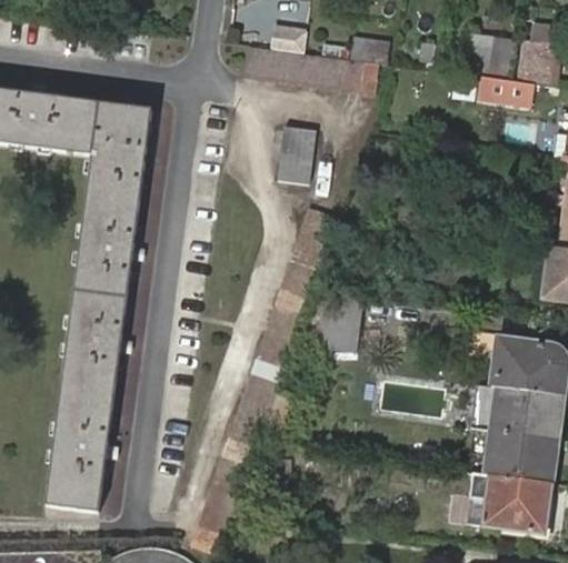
[(526,39),(521,78),(556,82),(561,43),(562,28),(539,26),(538,41),(526,39)]
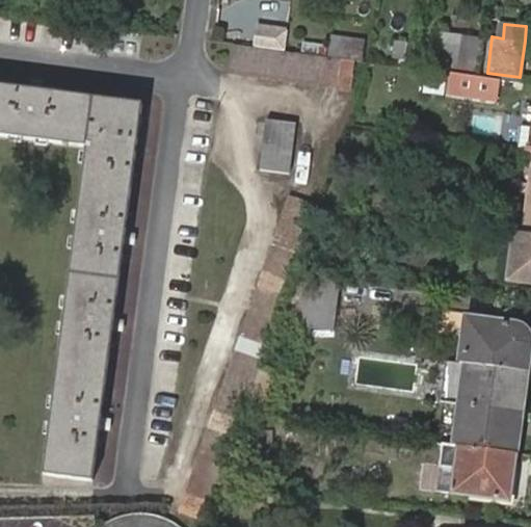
[(436,68),(457,70),(461,36),(442,33),(436,68)]
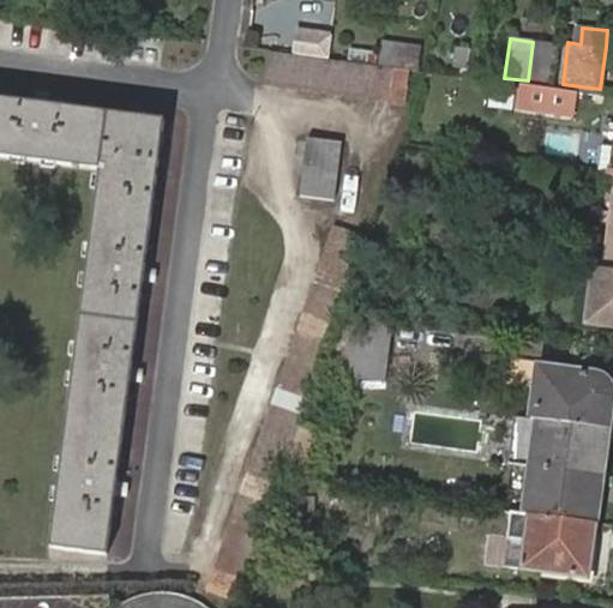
[(388,64),(421,70),(421,68),(425,46),(388,41),(384,62),(388,64)]
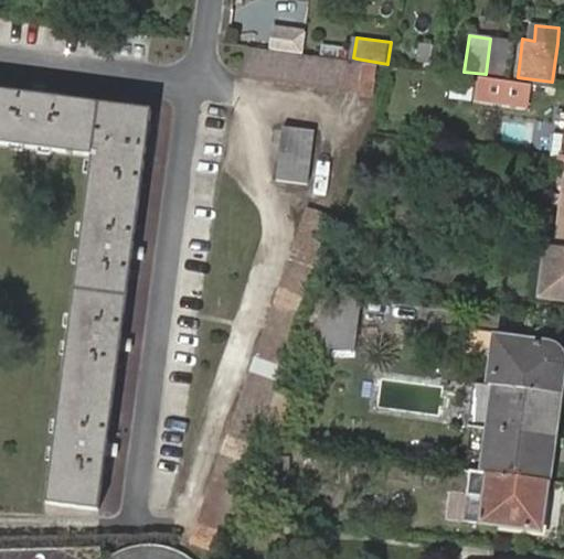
[(490,39),(486,74),(509,76),(513,41),(490,39)]
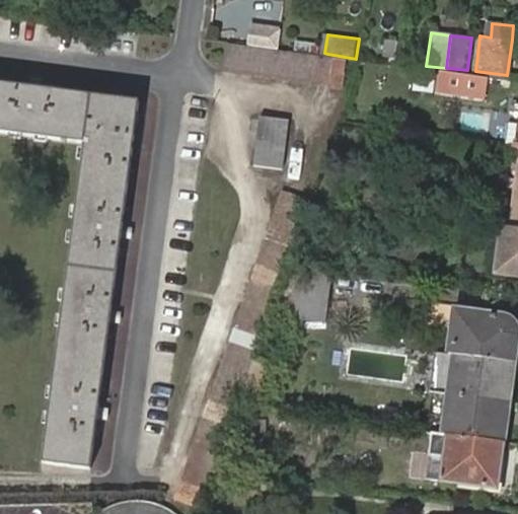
[(327,54),(230,41),(226,70),(326,84),(327,54)]
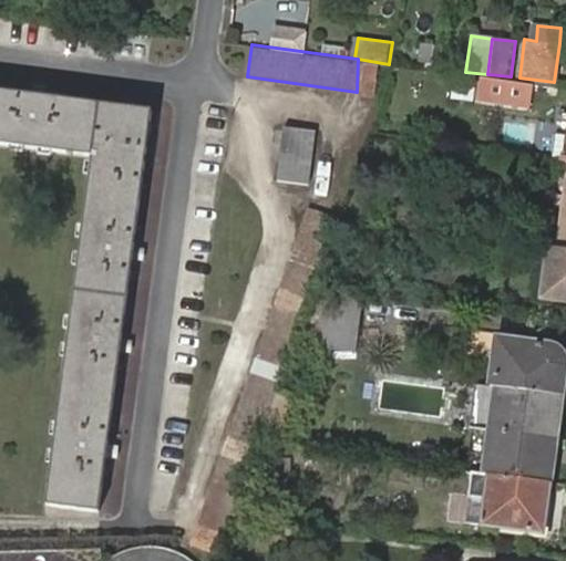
[(479,99),(528,105),(531,84),(481,78),(479,99)]
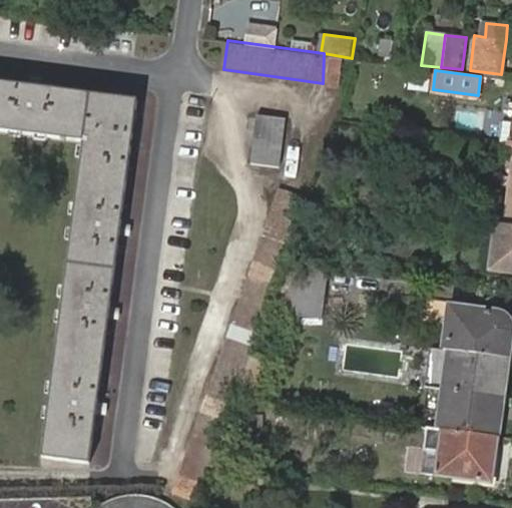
[(416,72),(415,87),(428,88),(430,74),(416,72)]
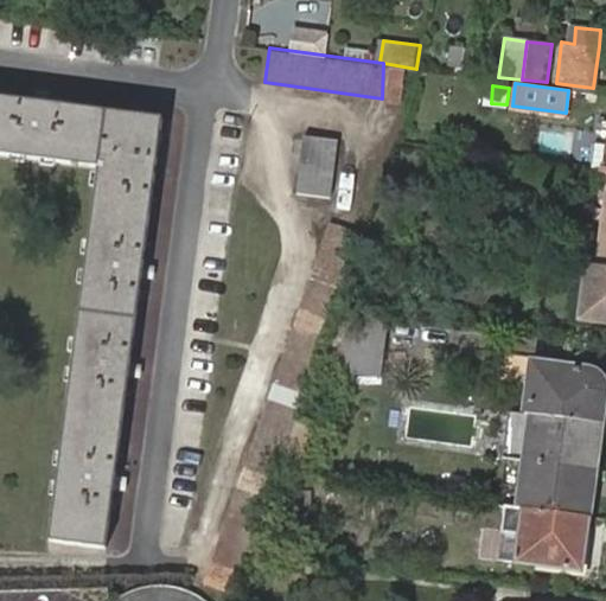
[(159,116),(0,94),(0,153),(94,166),(50,537),(104,544),(159,116)]
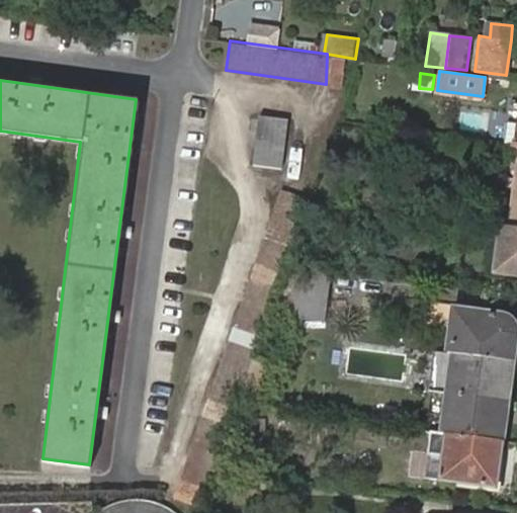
[(256,114),(249,163),(278,167),(284,118),(256,114)]
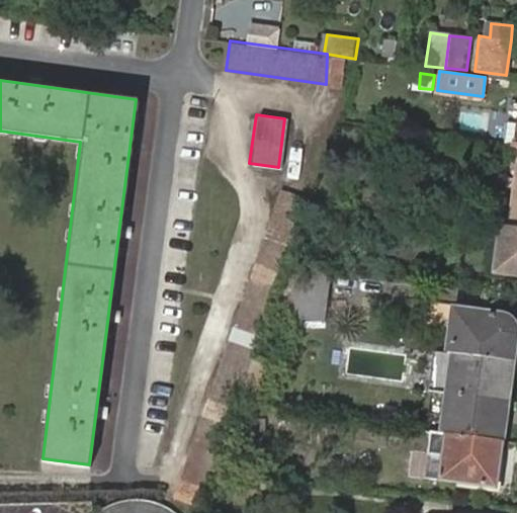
[(200,504),(306,198),(279,189),(175,493),(174,495),(197,503),(200,504)]
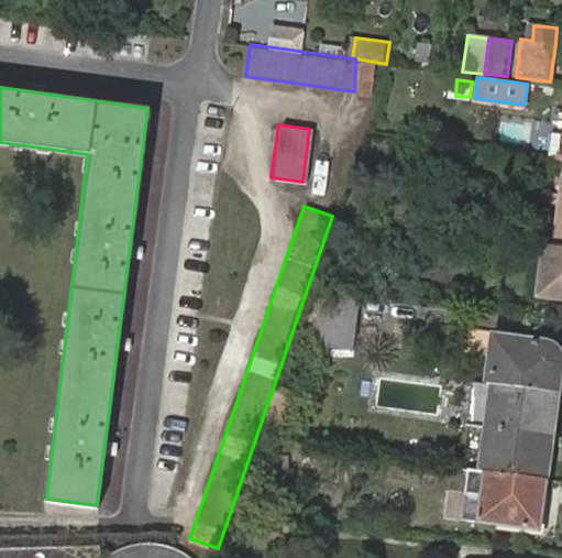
[(561,245),(554,245),(542,243),(533,295),(561,298),(561,245)]
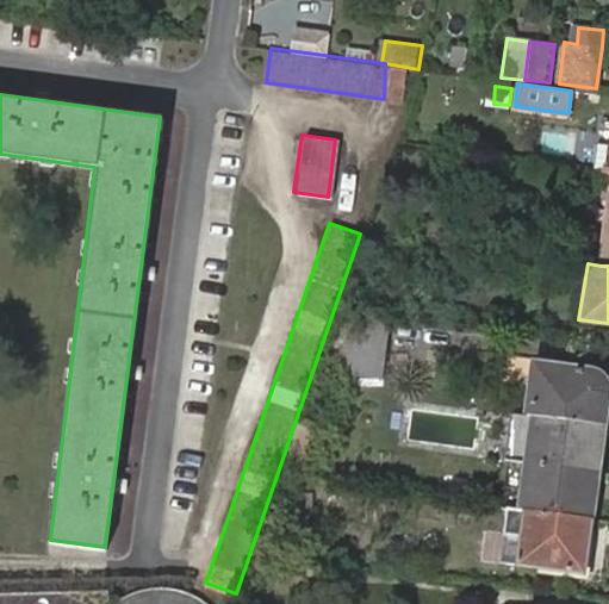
[(346,310),(336,309),(321,356),(340,360),(346,310)]
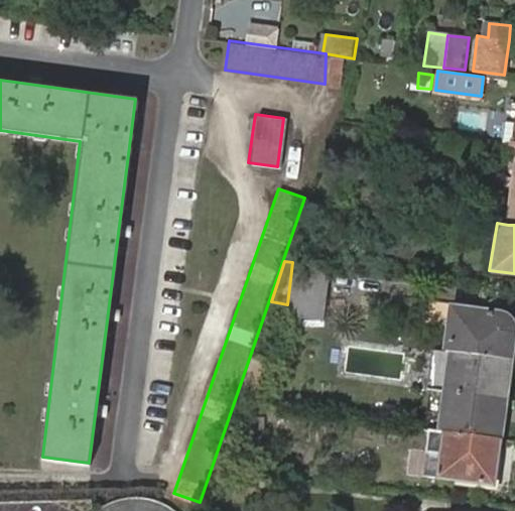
[(329,267),(292,262),(287,304),(286,312),(323,317),(329,267)]
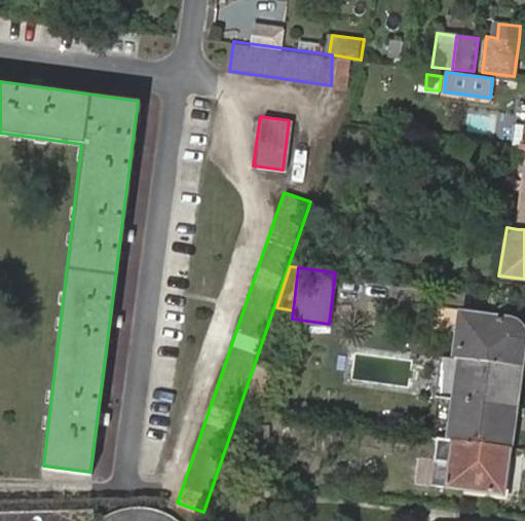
[(460,357),(520,364),(524,336),(519,335),(519,334),(519,331),(518,328),(516,325),(512,323),(508,322),(503,321),(499,320),(498,317),(459,310),(453,356),(460,357)]
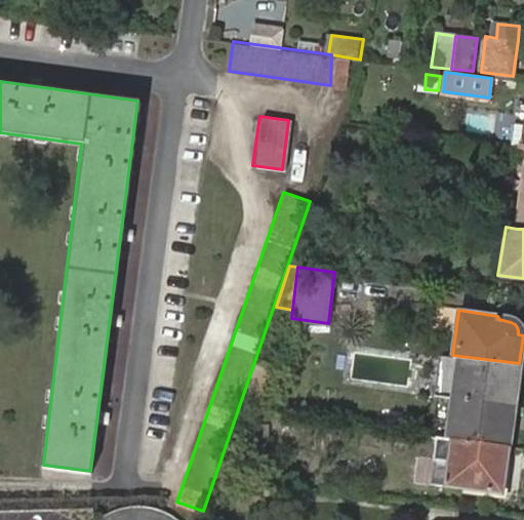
[(517,383),(519,363),(459,356),(453,396),(508,403),(511,382),(517,383)]
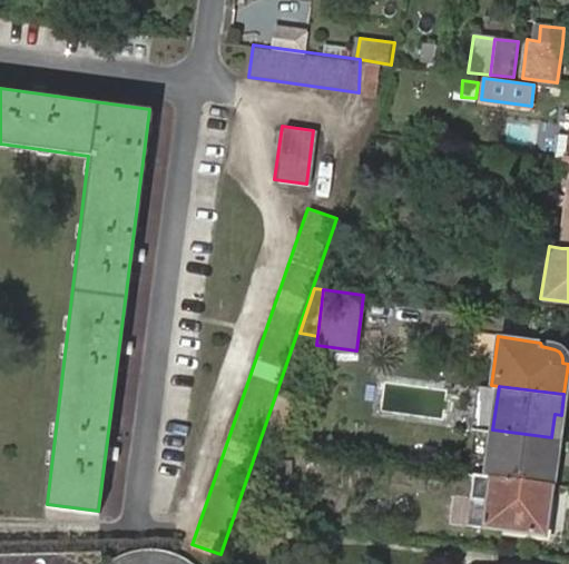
[(548,462),(551,437),(492,429),(487,473),(552,482),(555,463),(548,462)]
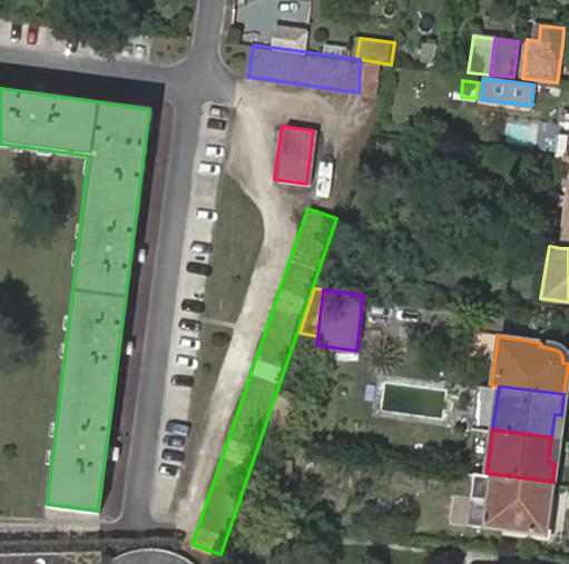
[(487,473),(473,472),(470,494),(486,496),(482,523),(546,531),(552,482),(487,473)]
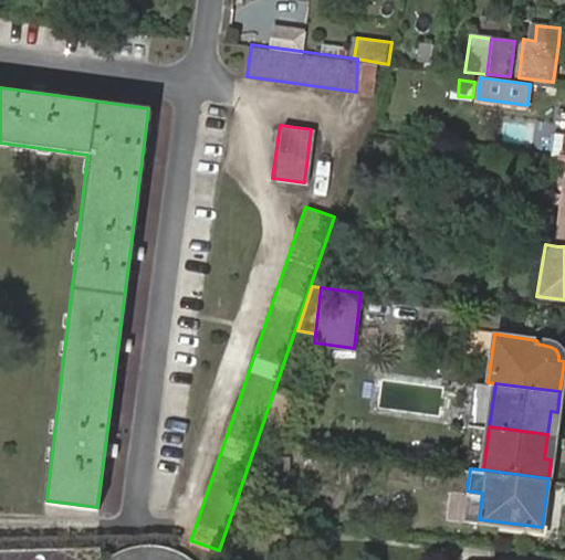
[(196,559),(189,556),(178,549),(160,545),(152,545),(134,547),(126,549),(111,558),(107,559),(196,559)]
